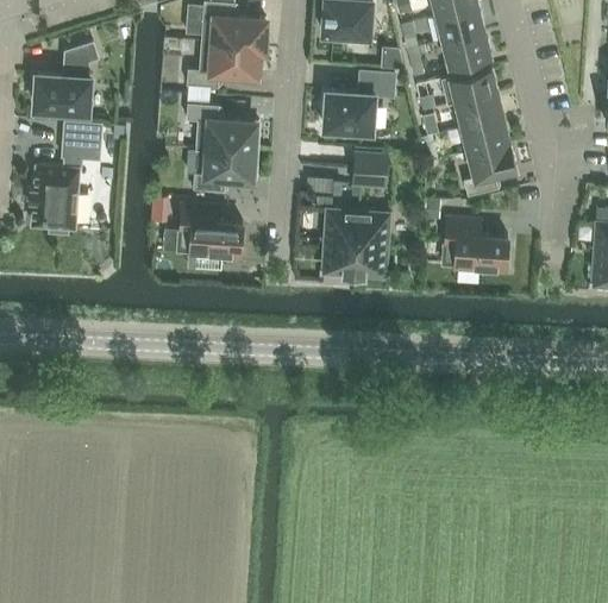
[(324,0),(321,36),(369,39),(371,1),(370,0),(324,0)]
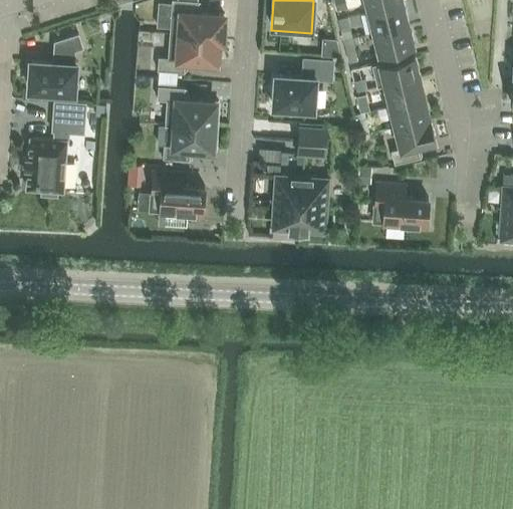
[(403,7),(400,0),(363,0),(368,16),(403,7)]
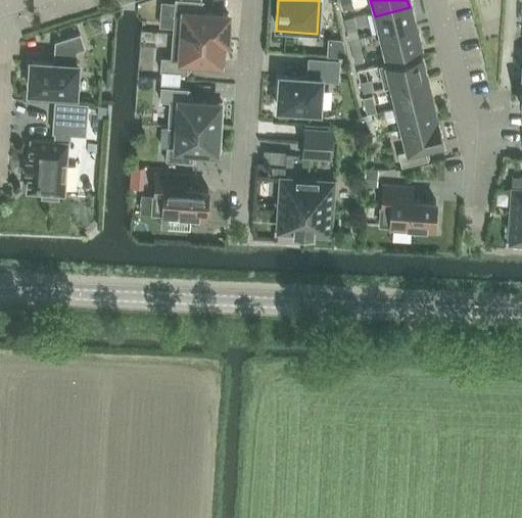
[(339,3),(342,14),(350,12),(348,1),(339,3)]
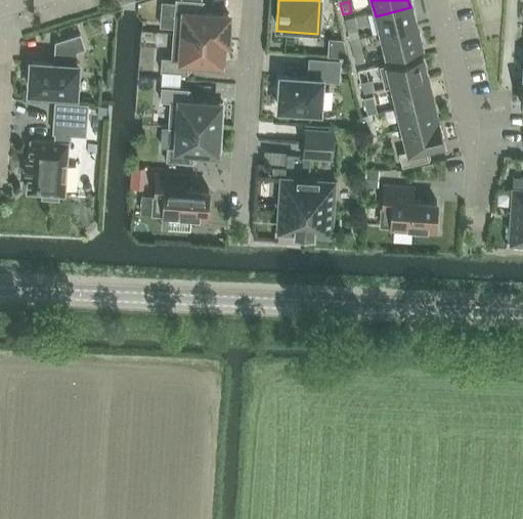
[(202,5),(175,3),(172,38),(202,40),(201,44),(221,45),(221,46),(226,46),(228,18),(201,16),(201,6),(202,6),(202,5)]
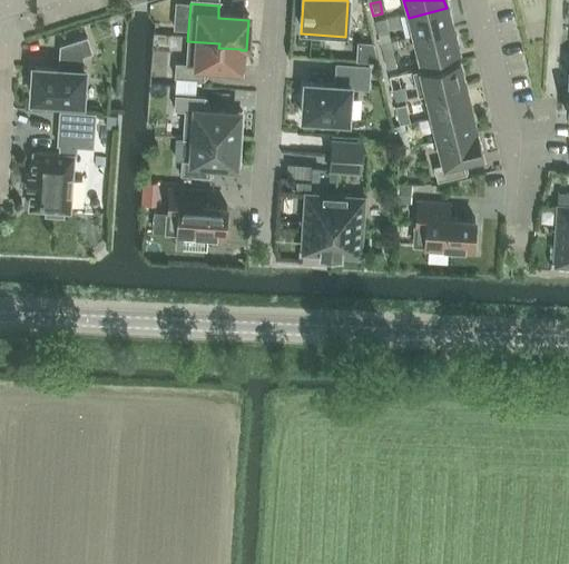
[(452,30),(447,8),(409,18),(414,40),(452,30)]
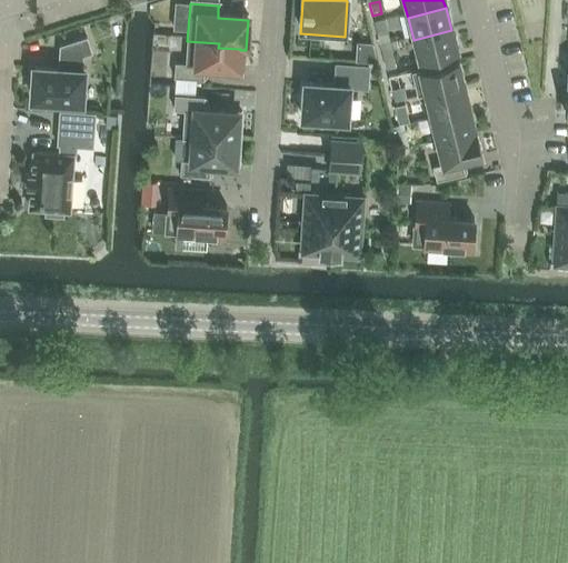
[(414,40),(419,64),(459,56),(452,30),(451,30),(414,40)]
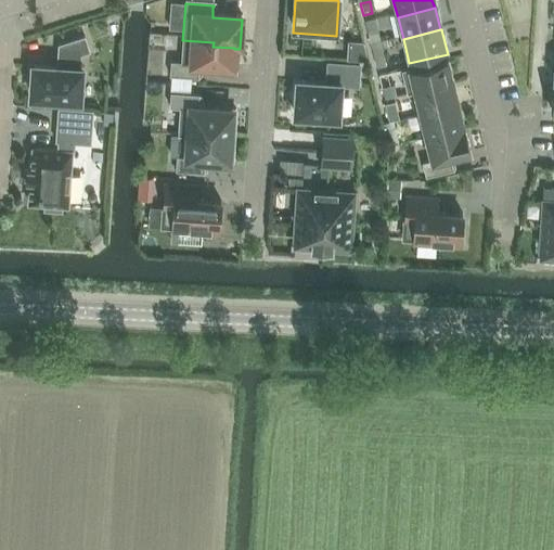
[(234,49),(234,48),(213,47),(214,42),(182,40),(181,66),(170,65),(169,79),(198,81),(198,80),(197,80),(198,68),(233,71),(234,49)]
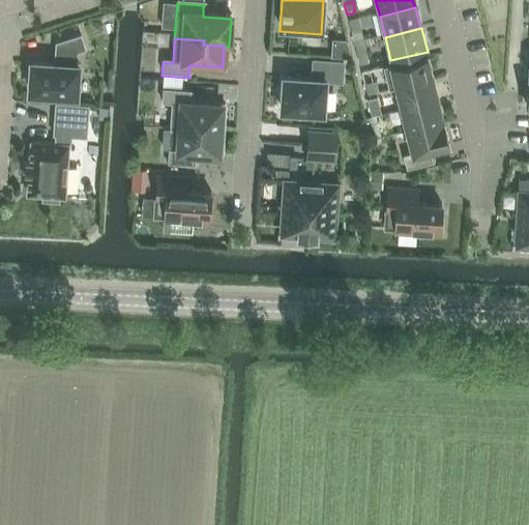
[(85,53),(80,39),(55,47),(59,60),(59,68),(32,66),(32,70),(28,69),(27,83),(31,84),(30,95),(76,98),(78,69),(76,69),(77,55),(85,53)]
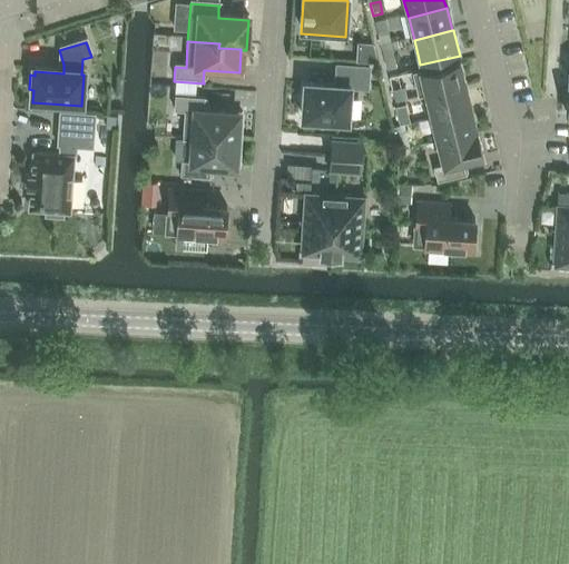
[(381,49),(386,73),(395,71),(390,47),(381,49)]
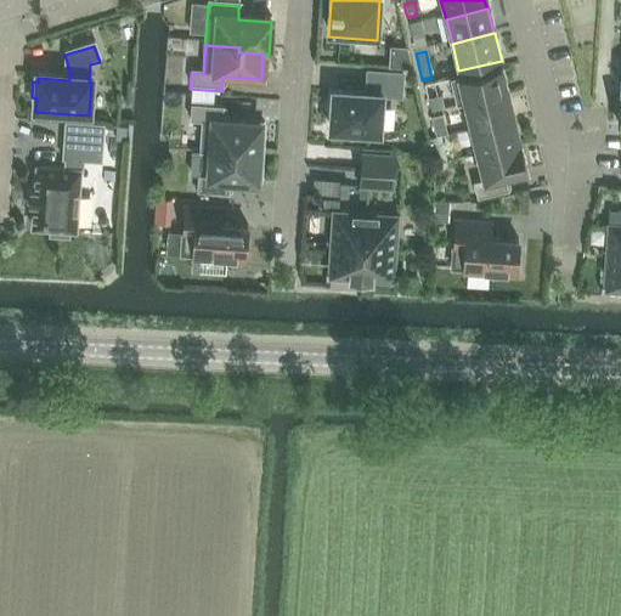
[(390,52),(389,73),(412,74),(407,54),(390,52)]
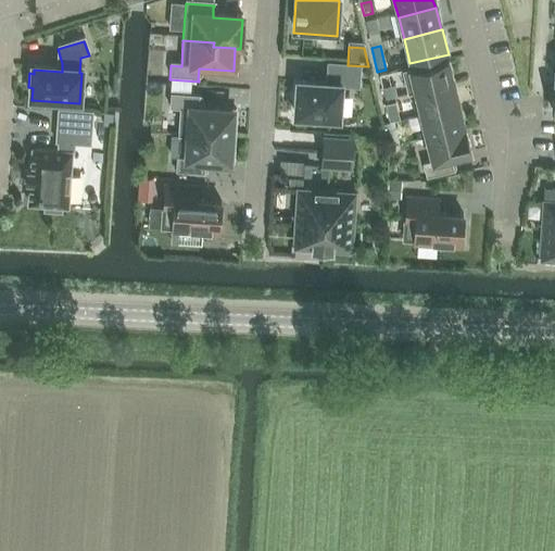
[(449,63),(402,75),(407,98),(416,96),(453,86),(454,86),(449,63)]
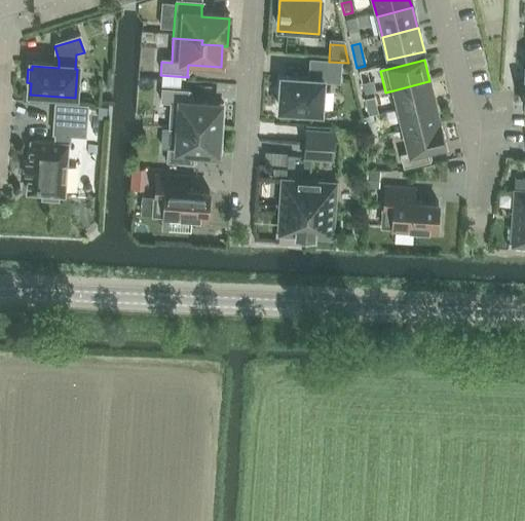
[(304,119),(320,120),(323,84),(338,85),(339,66),(310,64),(308,82),(280,80),(278,113),(305,115),(304,119)]
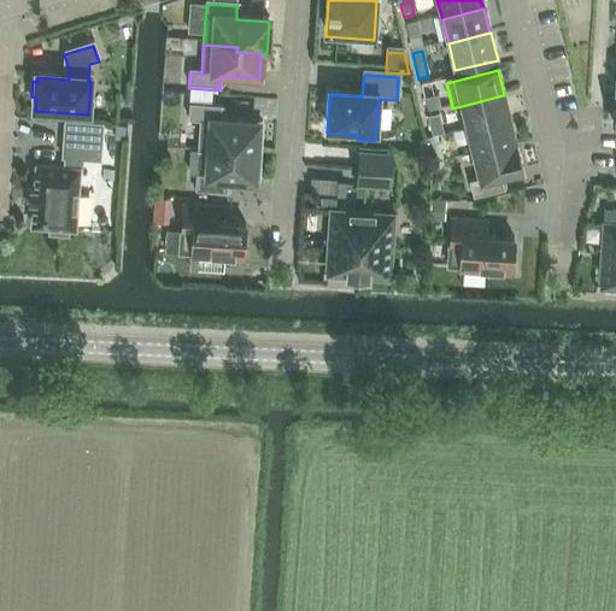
[(503,95),(462,106),(468,131),(509,121),(503,95)]
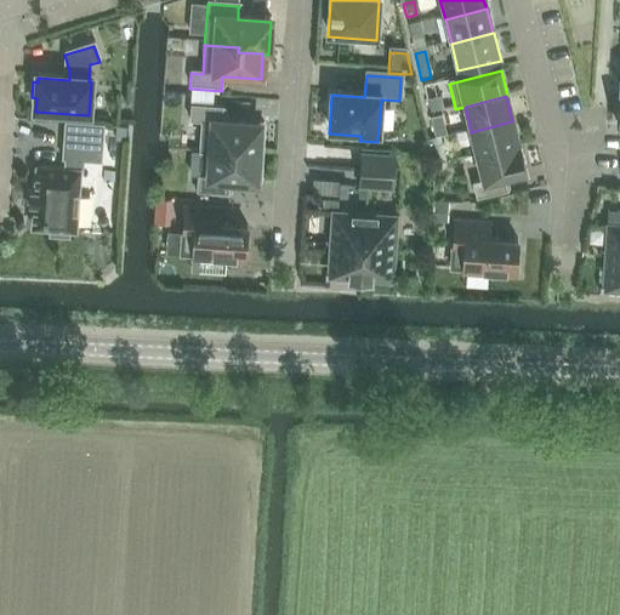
[(191,108),(189,124),(200,125),(199,154),(210,155),(233,157),(233,152),(257,154),(257,147),(262,147),(263,127),(221,125),(221,112),(222,112),(222,110),(191,108)]
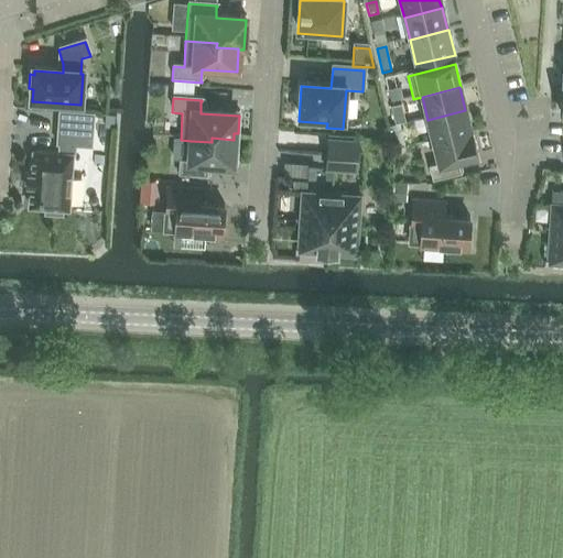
[(404,126),(400,108),(391,110),(394,128),(404,126)]
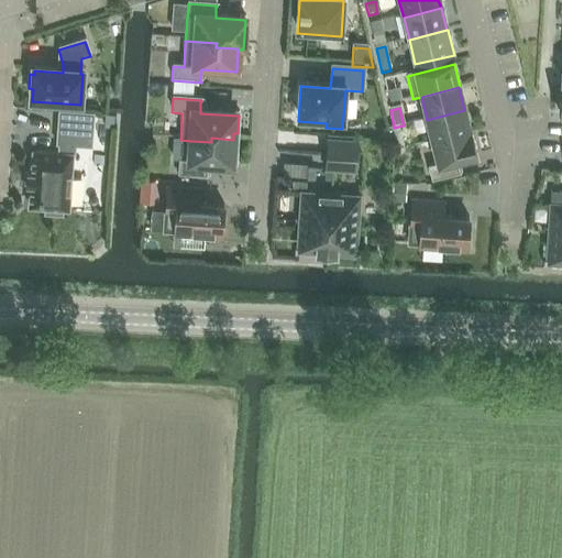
[(464,110),(427,120),(432,143),(470,133),(464,110)]
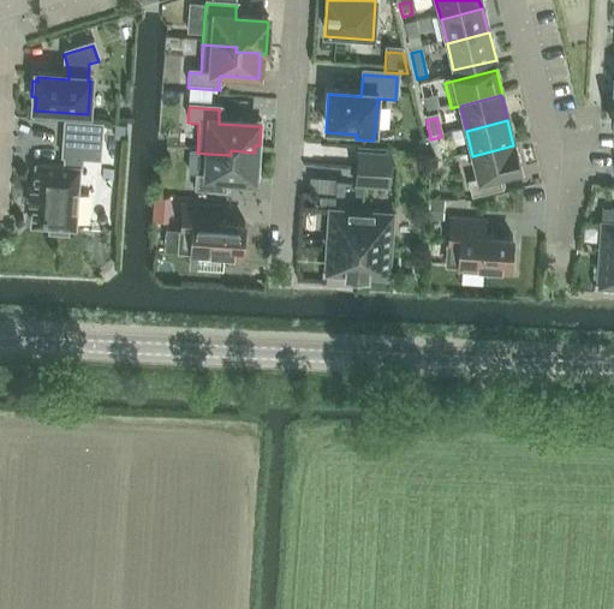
[(30,192),(29,206),(33,206),(31,230),(48,231),(48,238),(67,239),(69,232),(75,233),(79,172),(81,173),(82,162),(100,163),(102,127),(64,125),(61,161),(64,161),(63,171),(36,169),(34,193),(30,192)]
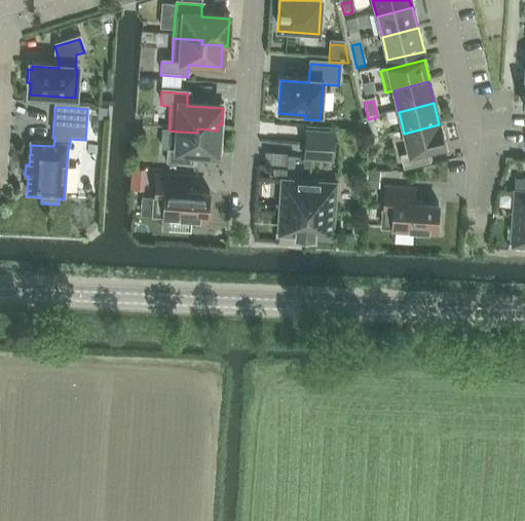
[(409,156),(400,159),(403,172),(429,164),(426,152),(446,147),(440,124),(439,124),(404,134),(409,156)]
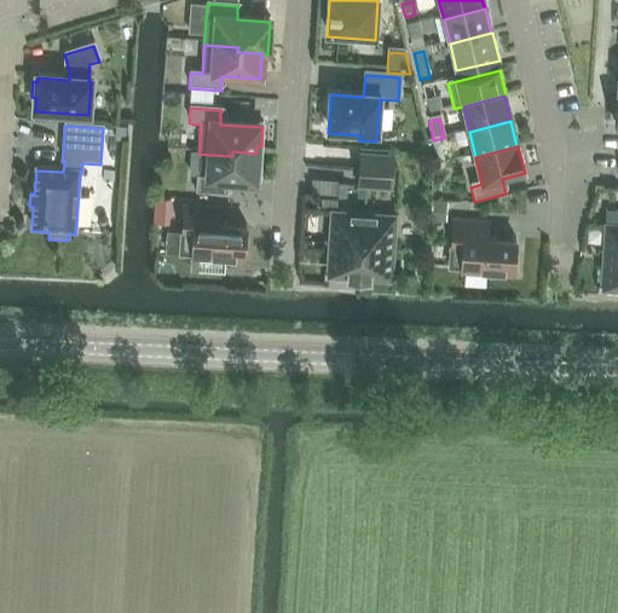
[(442,150),(429,154),(433,167),(445,165),(442,150)]
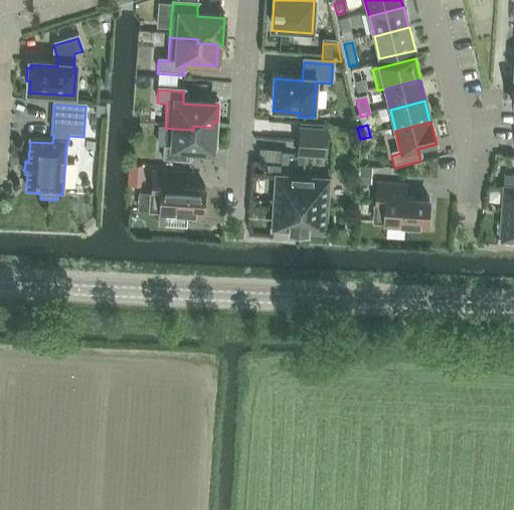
[(212,137),(213,128),(193,126),(193,130),(174,129),(174,130),(173,149),(163,149),(162,162),(189,164),(189,163),(188,162),(189,152),(214,153),(215,138),(212,137)]
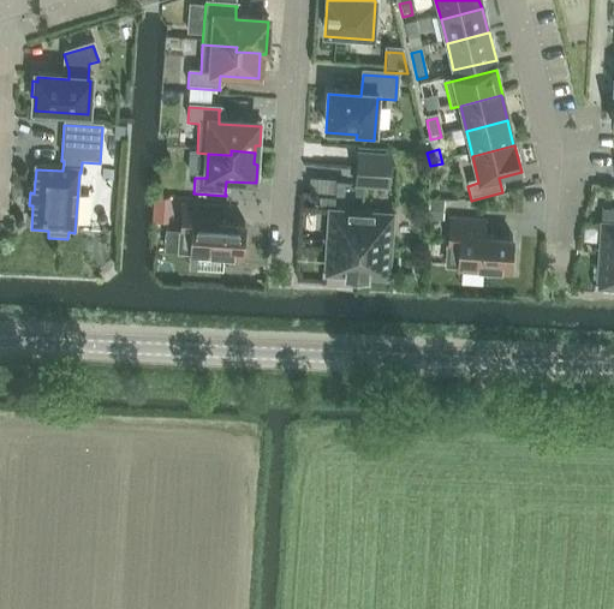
[(357,156),(356,173),(389,175),(391,159),(357,156)]
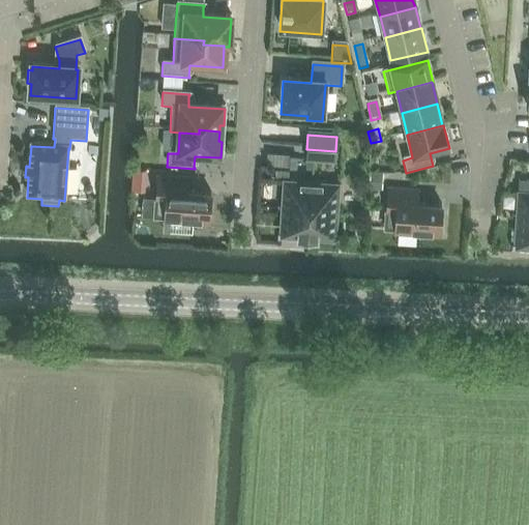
[(335,151),(306,149),(305,164),(334,166),(335,151)]
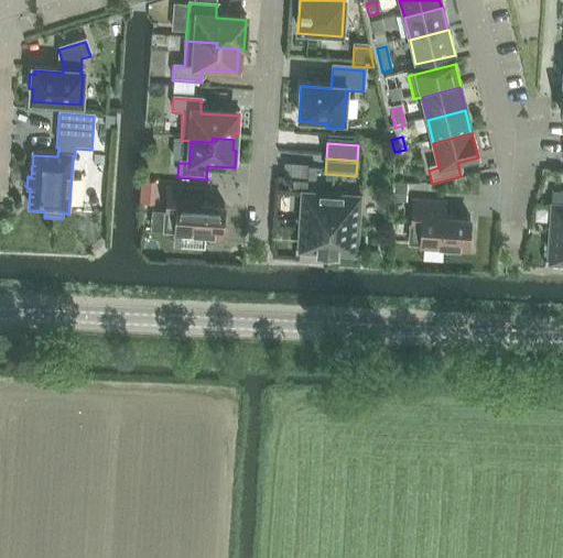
[(204,242),(224,243),(226,218),(223,218),(224,209),(197,207),(198,194),(166,192),(164,233),(174,234),(174,237),(176,238),(176,237),(181,237),(194,238),(204,239),(204,242)]
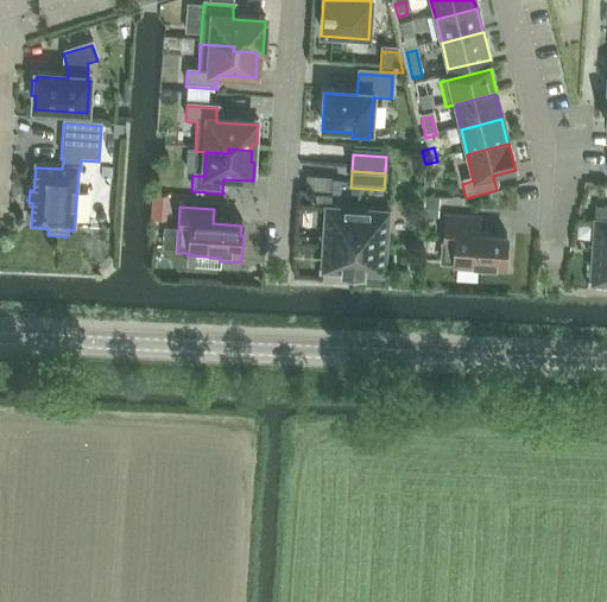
[(352,277),(356,213),(324,210),(320,272),(320,276),(322,276),(322,274),(352,277)]
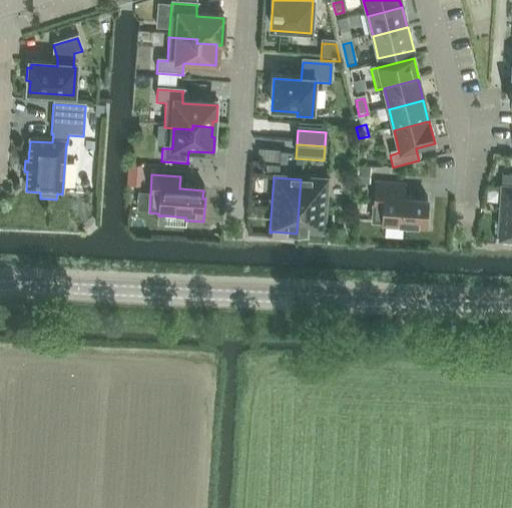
[(301,179),(297,233),(322,235),(324,235),(325,233),(324,233),(328,181),(301,179)]
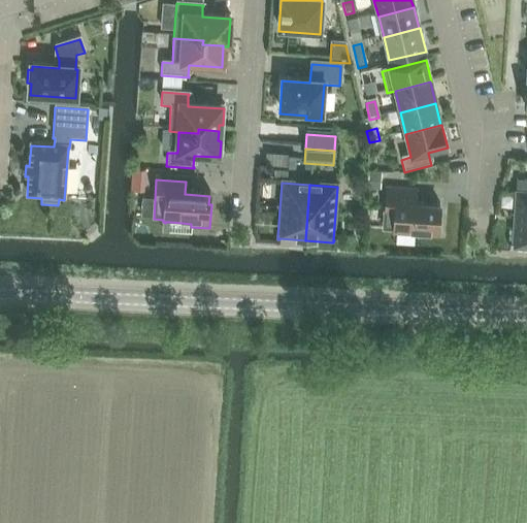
[(393,234),(395,234),(395,233),(421,235),(421,238),(439,239),(441,217),(438,216),(438,207),(415,205),(415,193),(386,191),(384,214),(385,214),(383,230),(393,231),(393,234)]
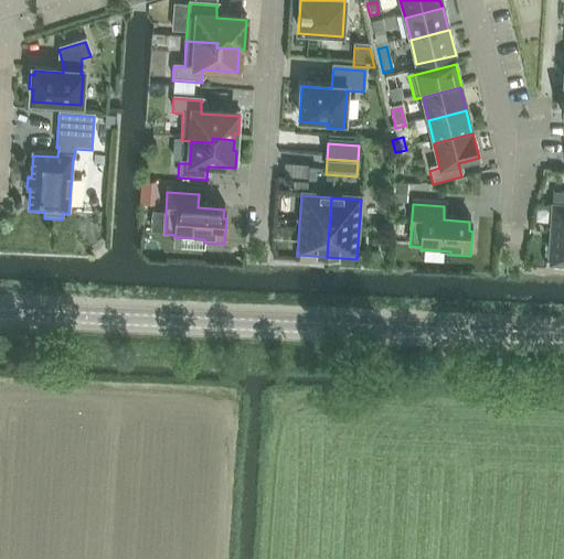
[(547,265),(547,267),(550,267),(563,267),(563,207),(552,207),(547,265)]
